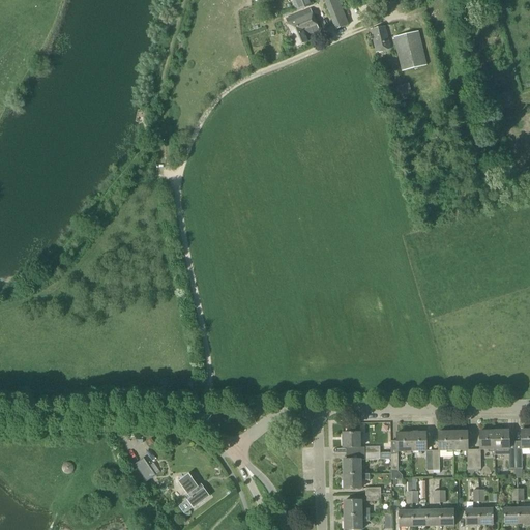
[(291,0),(296,12),(314,6),(311,0),(291,0)]
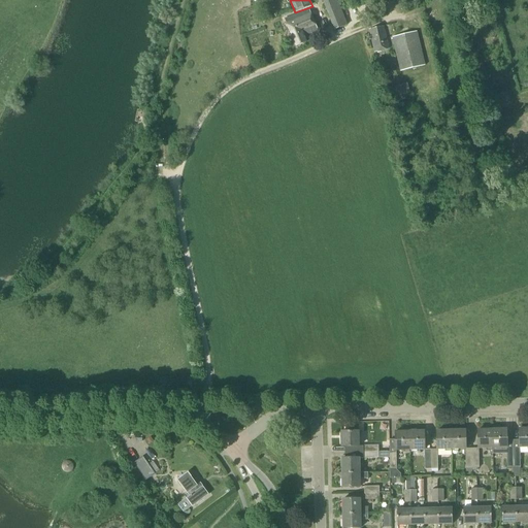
[(334,30),(347,25),(336,0),(326,0),(323,2),(334,30)]
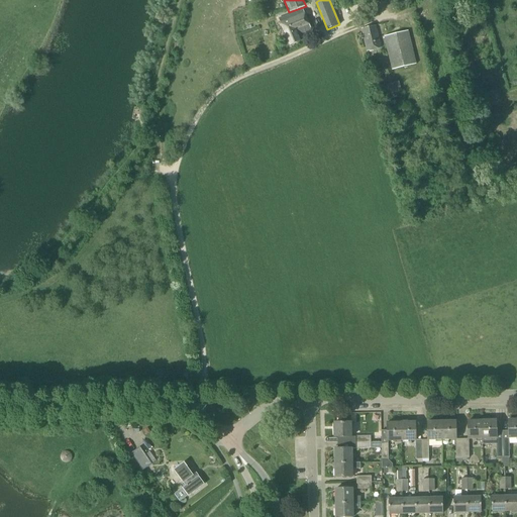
[(290,46),(300,41),(297,35),(311,30),(302,10),(279,19),(290,46)]
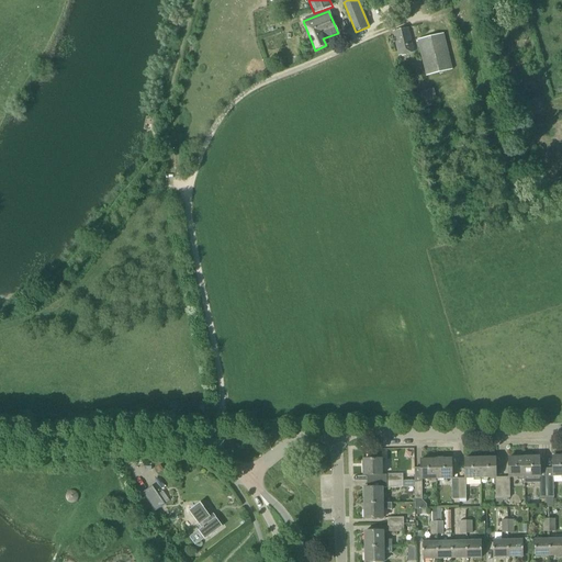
[(398,56),(414,53),(408,29),(393,33),(398,56)]
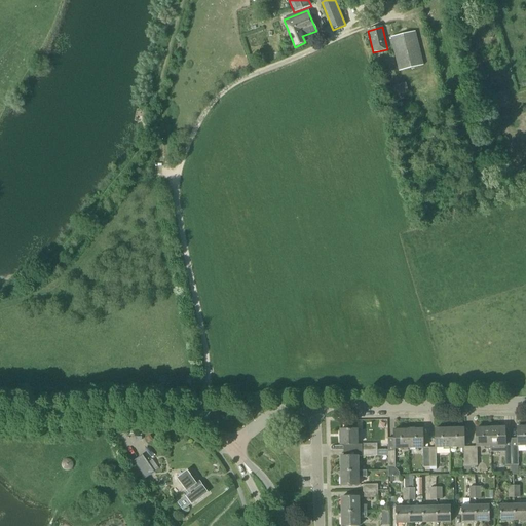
[(399,72),(423,66),(415,32),(390,38),(399,72)]
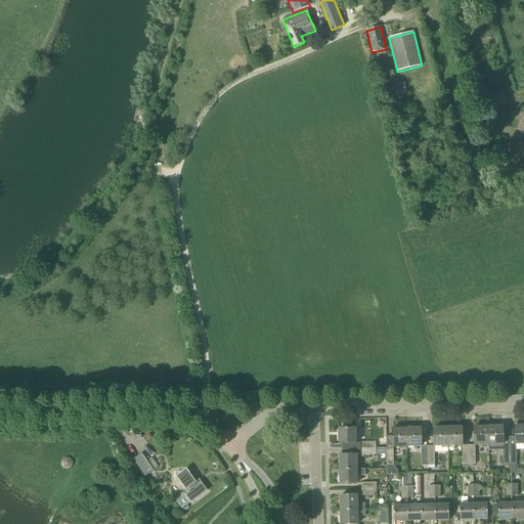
[(355,429),(355,423),(345,423),(346,429),(339,429),(339,443),(356,443),(356,429),(355,429)]
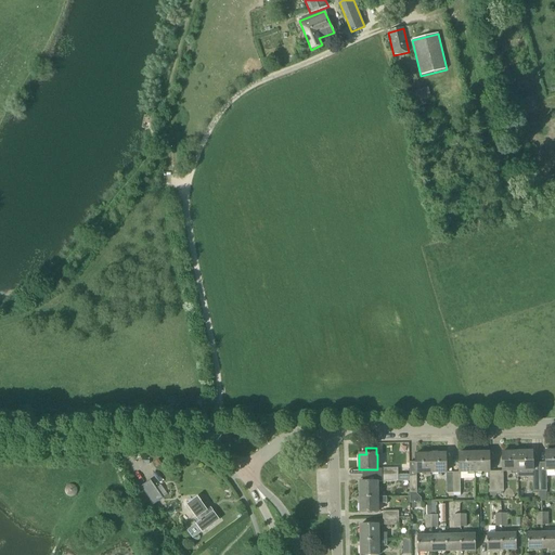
[(545,470),(554,470),(554,450),(545,451),(545,470)]
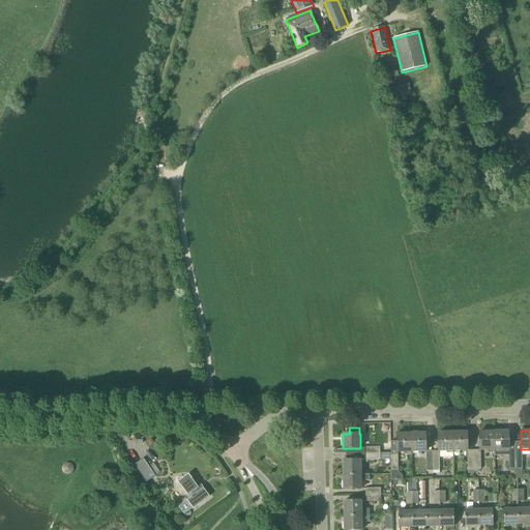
[(480,450),(495,450),(494,431),(479,432),(480,450)]
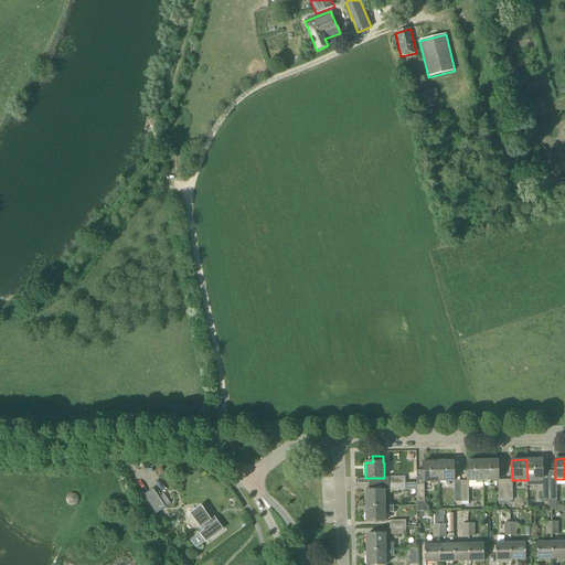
[(526,459),(528,480),(543,479),(542,459),(526,459)]
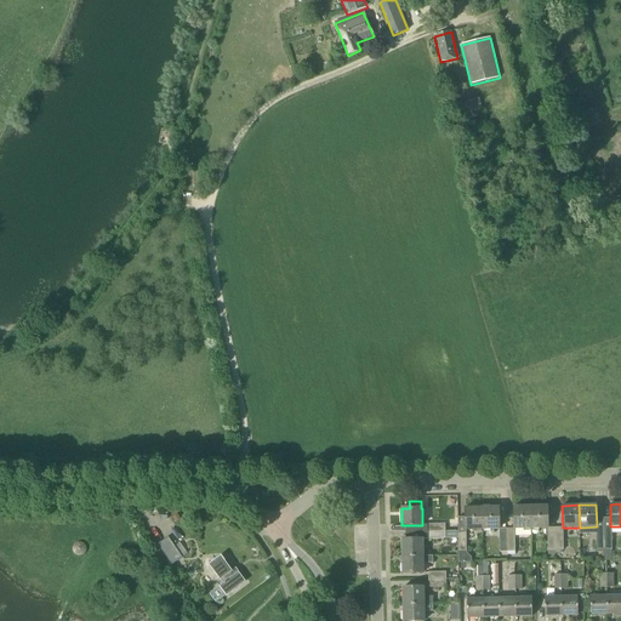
[(530,507),(531,529),(548,528),(547,506),(530,507)]
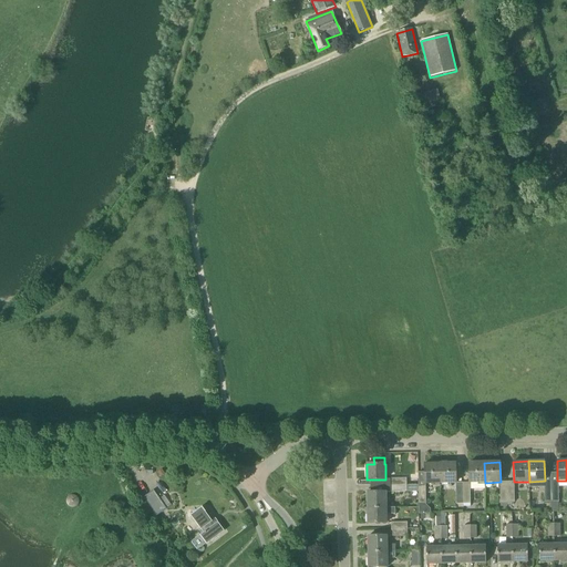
[(424,484),(441,483),(440,463),(424,464),(424,484)]
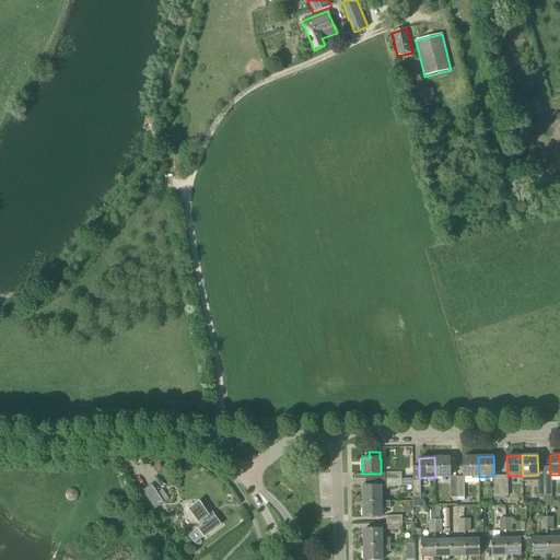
[(434,457),(435,477),(451,477),(450,457),(434,457)]
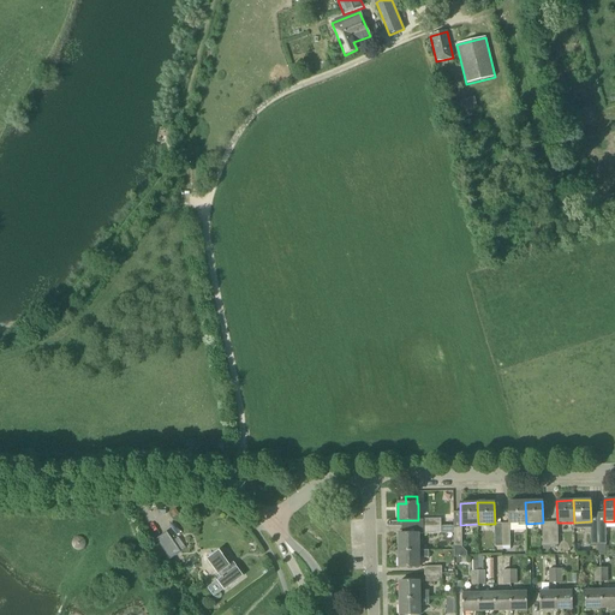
[(509,524),(526,524),(525,502),(508,502),(509,524)]
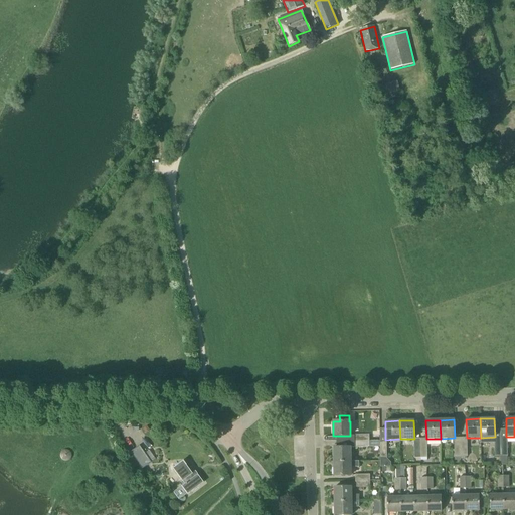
[(380,467),(381,467),(391,467),(390,463),(386,459),(385,444),(379,444),(380,467)]
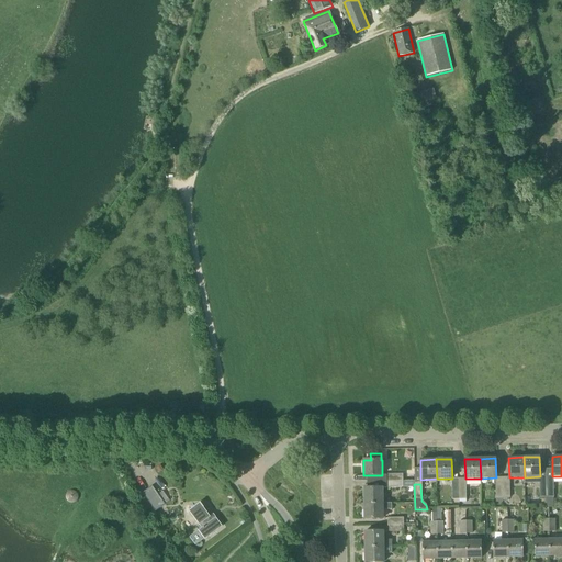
[(155,512),(165,505),(153,487),(143,494),(155,512)]
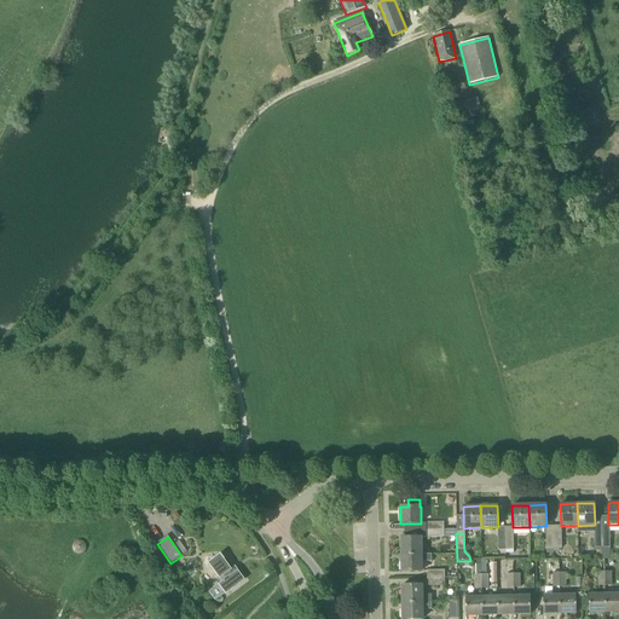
[(401,555),(422,555),(421,538),(401,538),(401,555)]
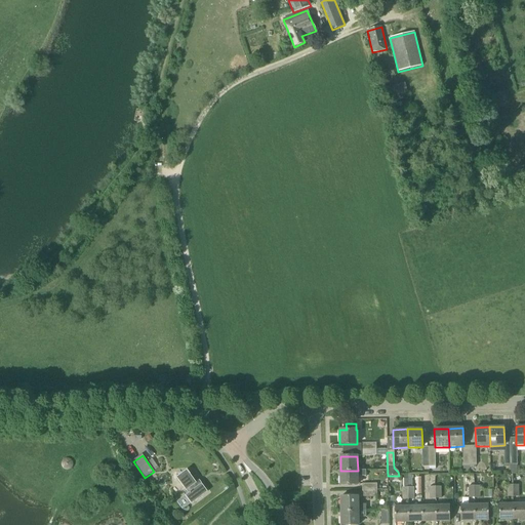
[(196,483),(187,471),(176,478),(189,493),(185,496),(191,505),(207,492),(199,481),(196,483)]
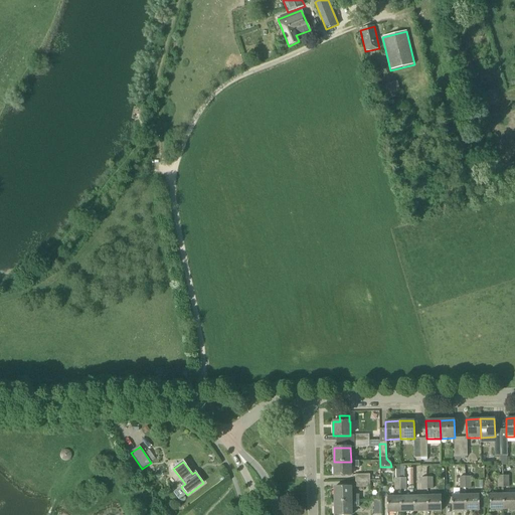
[(351,462),(334,462),(334,476),(351,475),(351,462)]
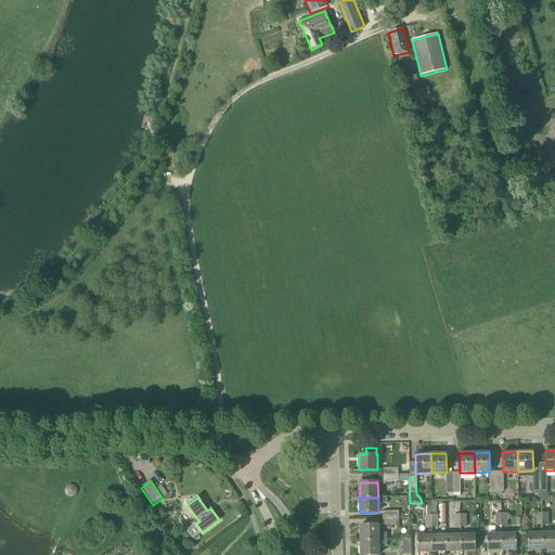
[(435,515),(435,503),(426,503),(426,506),(426,516),(425,516),(425,528),(438,528),(437,515),(435,515)]
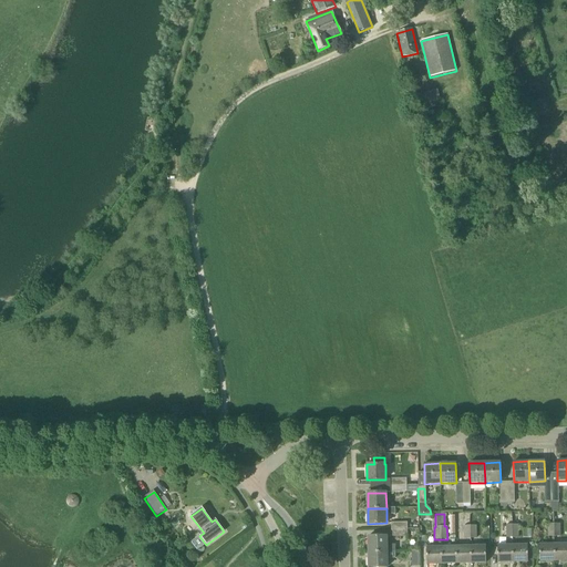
[(463,539),(476,539),(476,526),(463,526),(463,539)]
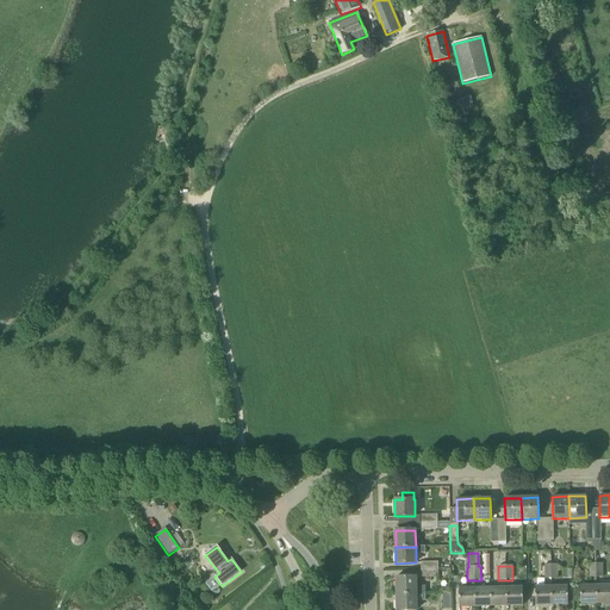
[(416,593),(416,595),(424,593),(424,586),(416,586),(416,578),(396,578),(396,593),(416,593)]
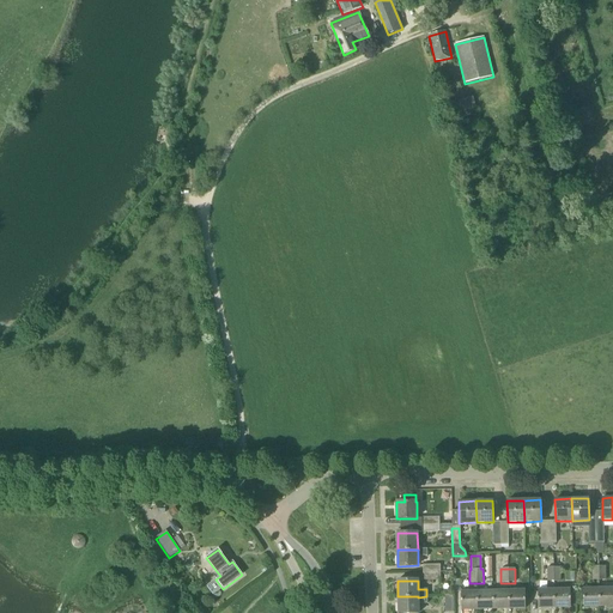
[(612,588),(599,589),(600,607),(612,606),(612,588)]
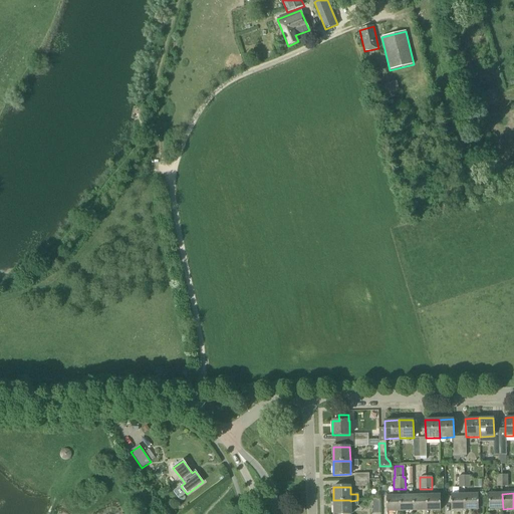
[(452,510),(465,510),(465,494),(451,495),(452,510)]
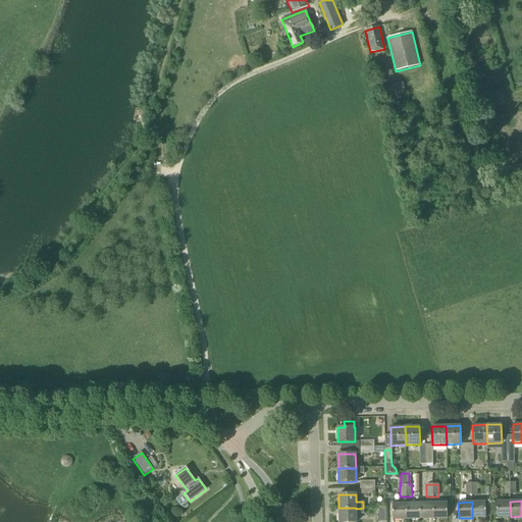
[(472,502),(472,518),(486,518),(485,502),(472,502)]
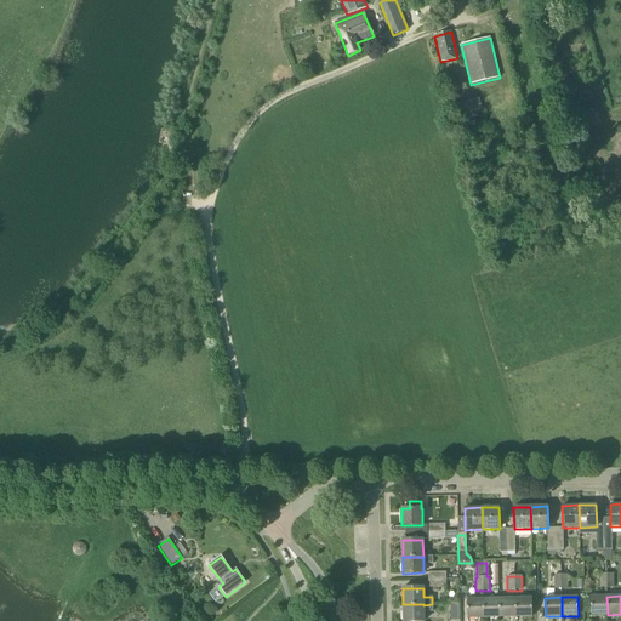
[(591,615),(608,615),(607,597),(591,597),(591,615)]
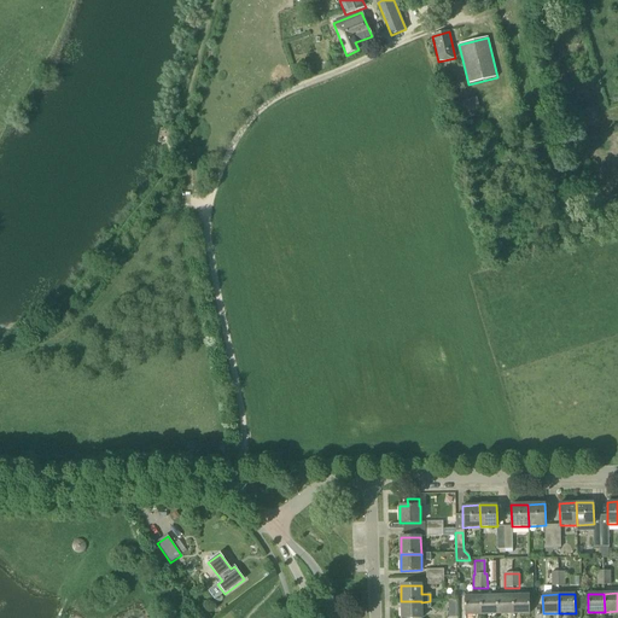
[(482,614),(497,614),(497,595),(481,596),(482,614)]
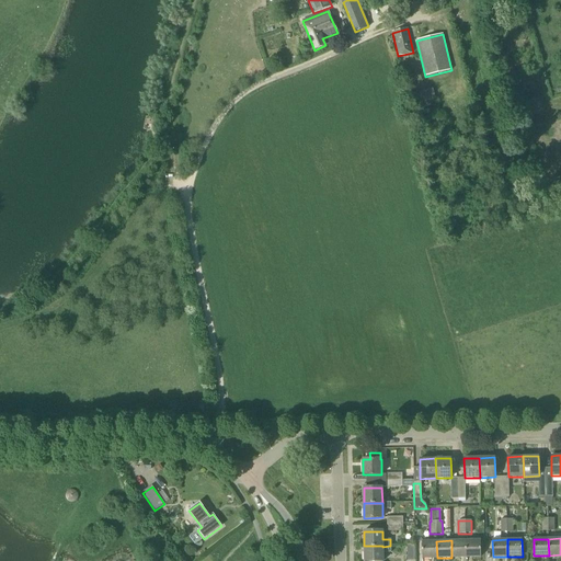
[(451,558),(466,558),(466,540),(451,540),(451,558)]
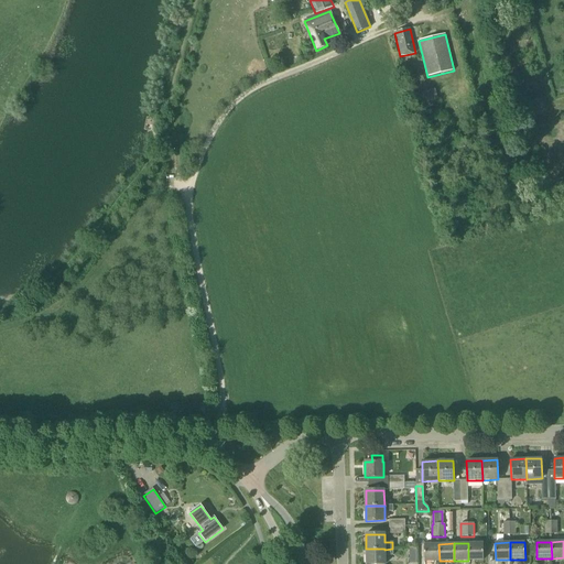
[(468,543),(468,561),(484,560),(483,543),(468,543)]
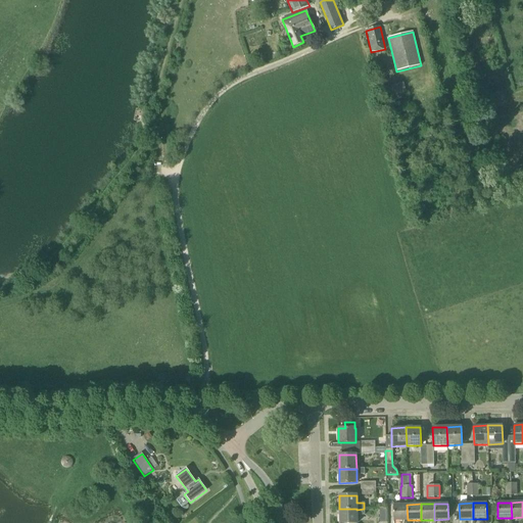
[(393,521),(408,520),(407,505),(393,505),(393,521)]
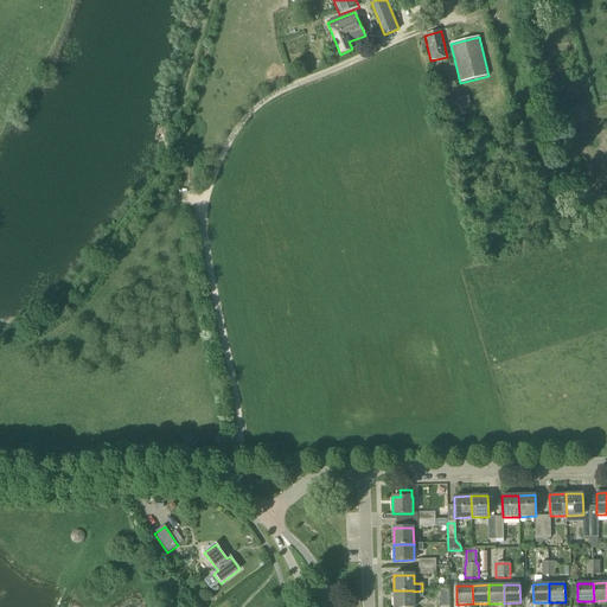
[(398,606),(415,606),(414,592),(414,590),(394,590),(394,606),(398,606)]
